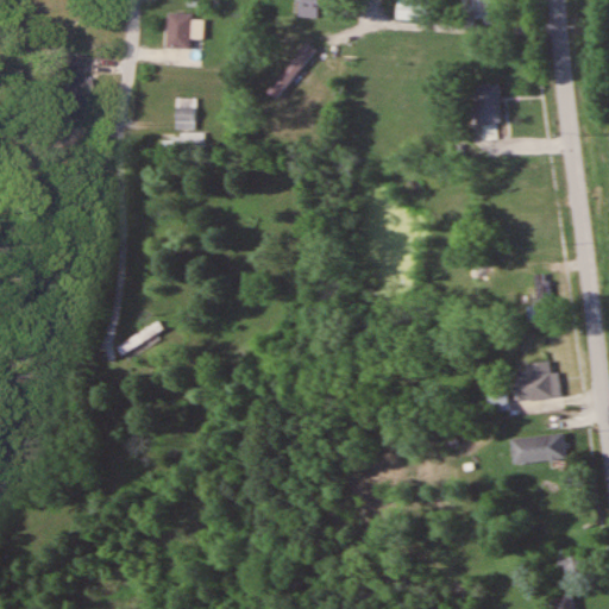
[(322,17),(321,0),(301,0),(301,17),(322,17)]
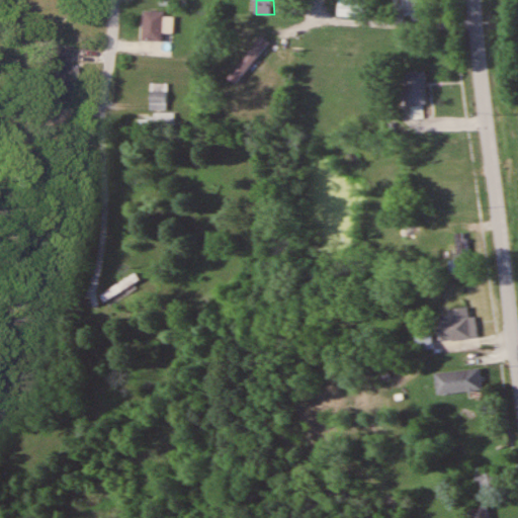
[(365,0),(338,0),(341,18),(367,15),(365,0)]
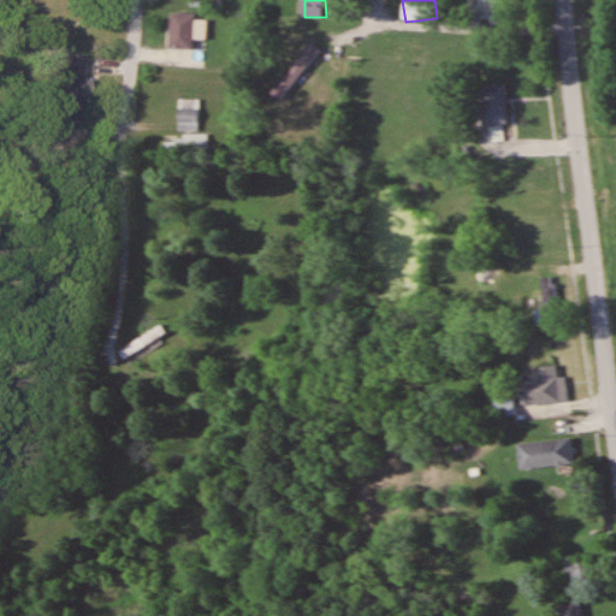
[(467,0),(468,10),(484,10),(484,24),(498,24),(497,0),(467,0)]
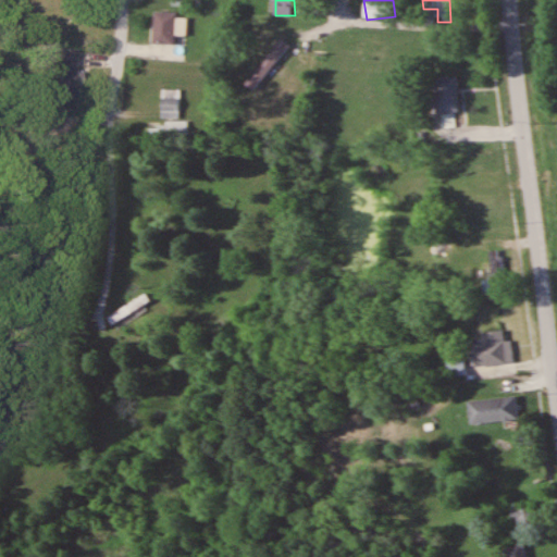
[(94,10),(85,10),(84,22),(94,23),(94,10)]
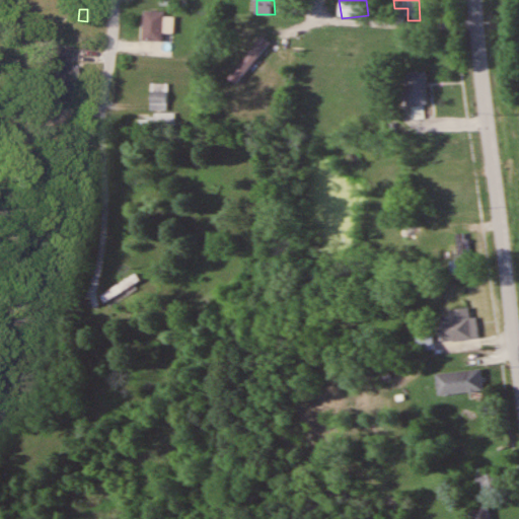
[(165,10),(144,10),(143,41),(163,42),(164,31),(173,31),(173,16),(165,16),(165,10)]
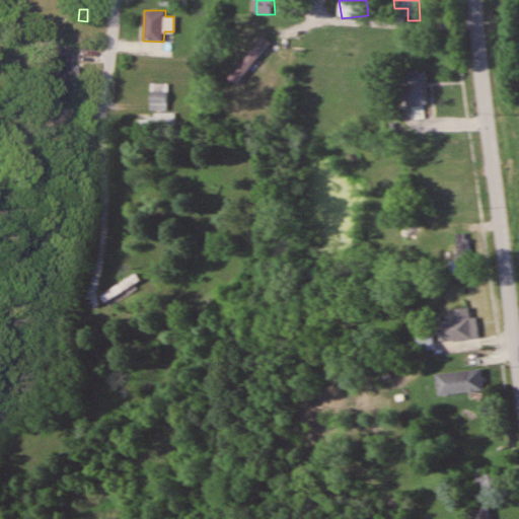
[(227,75),(235,82),(272,44),(264,35),(227,75)]
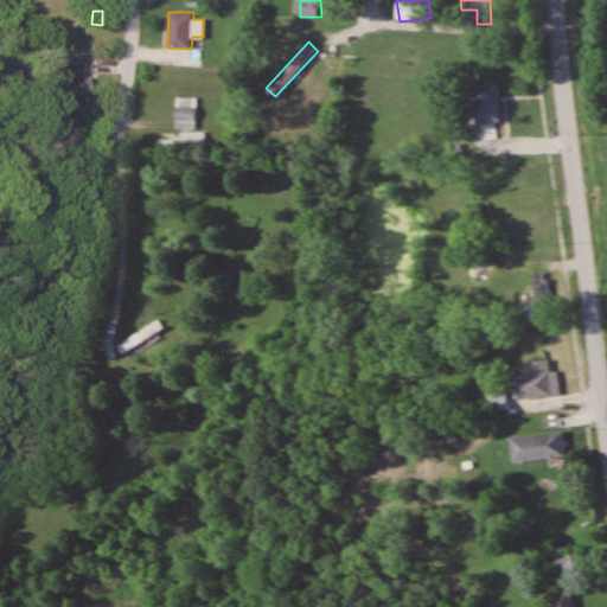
[(475,123),(500,123),(500,83),(475,83),(475,123)]
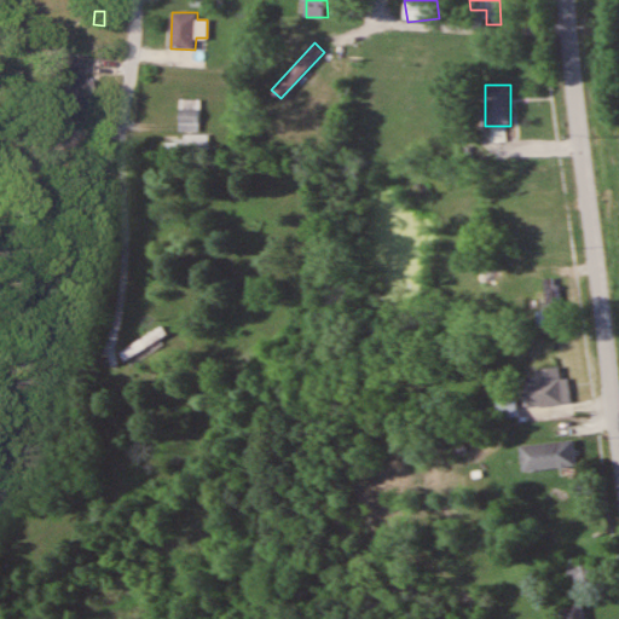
[(201,129),(201,99),(180,99),(180,129),(201,129)]
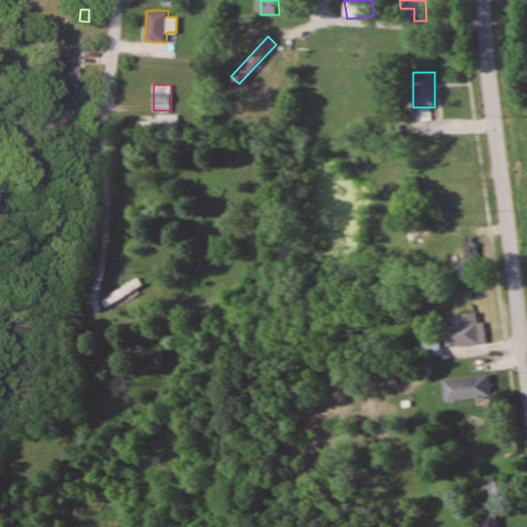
[(142,115),(142,130),(178,130),(178,115),(142,115)]
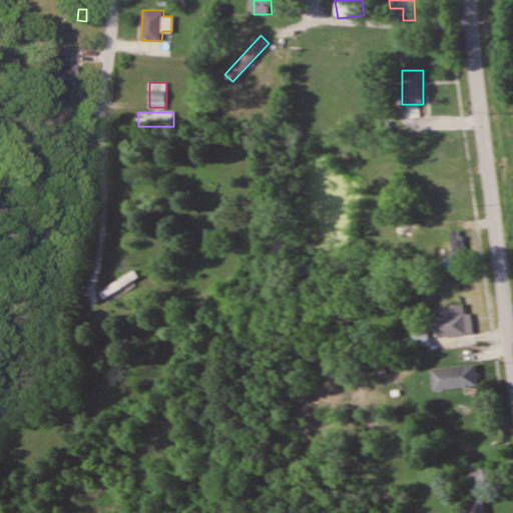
[(448,178),(447,167),(433,169),(434,180),(448,178)]
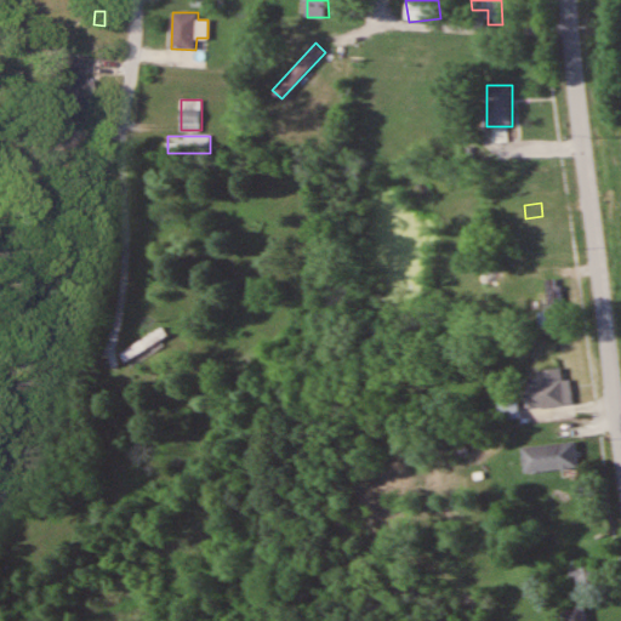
[(539,291),(539,328),(559,328),(559,279),(546,279),(546,291),(539,291)]
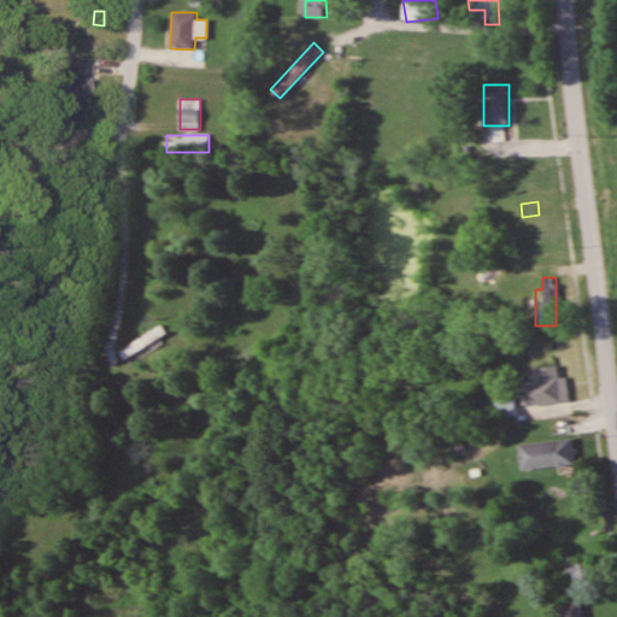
[(168,335),(159,324),(121,353),(129,364),(168,335)]
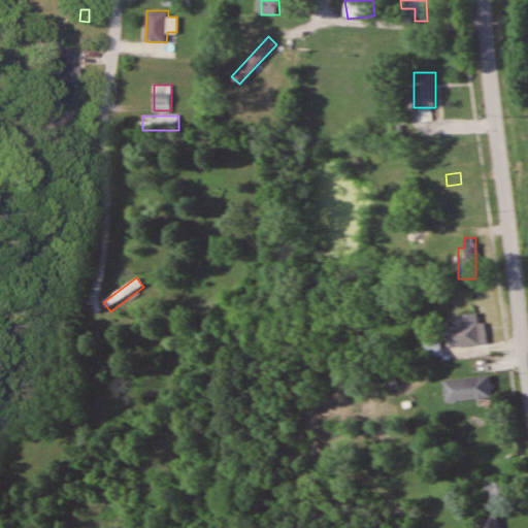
[(456,315),(457,321),(447,322),(449,347),(486,343),(485,322),(477,323),(476,312),(456,315)]
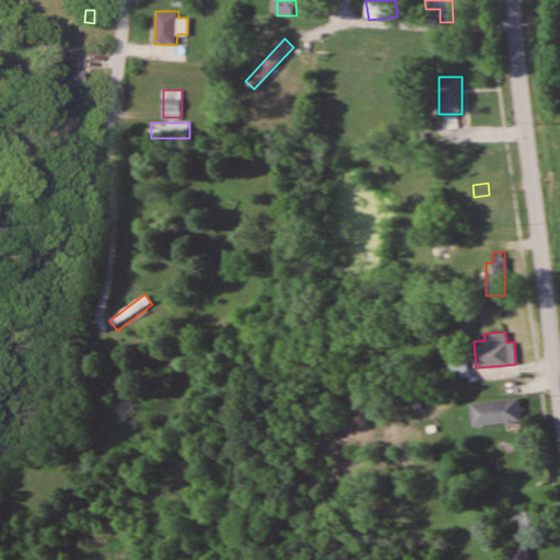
[(466,376),(467,364),(451,362),(450,374),(466,376)]
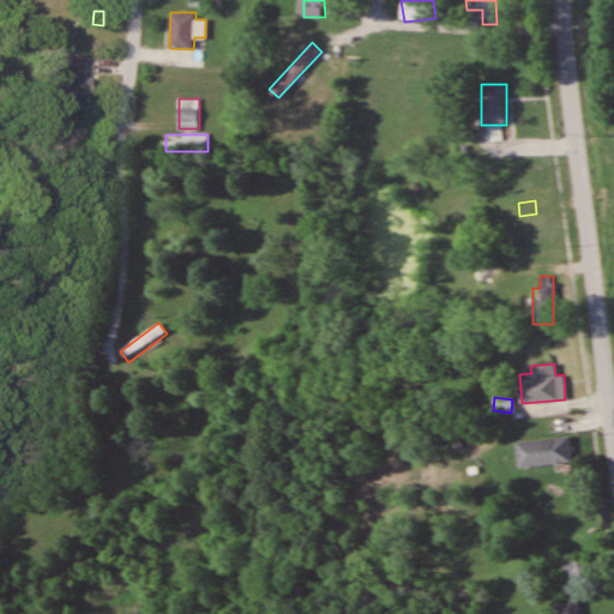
[(571,463),(569,437),(515,441),(517,468),(571,463)]
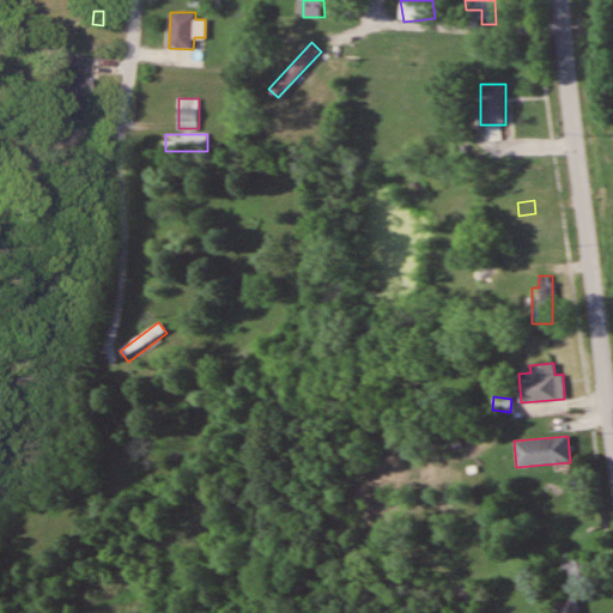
[(586,584),(586,558),(563,558),(563,584),(586,584)]
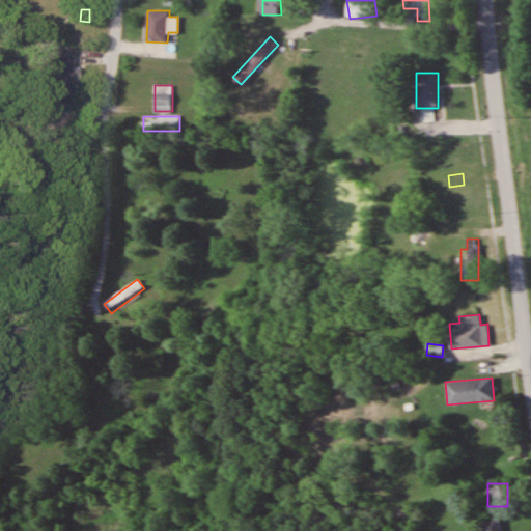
[(482,530),(501,530),(499,518),(481,522),(482,530)]
